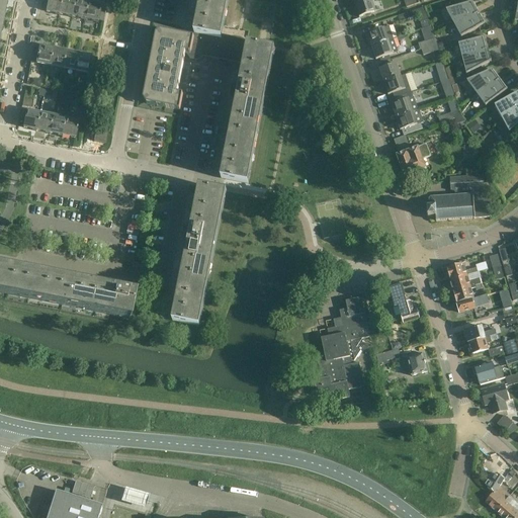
[(48,0),(46,12),(59,14),(61,0),(48,0)]
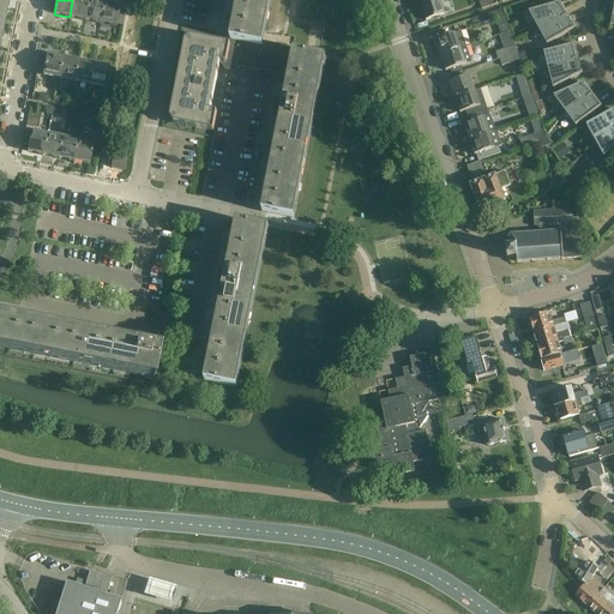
[(72,0),(70,17),(85,19),(88,0),(72,0)]
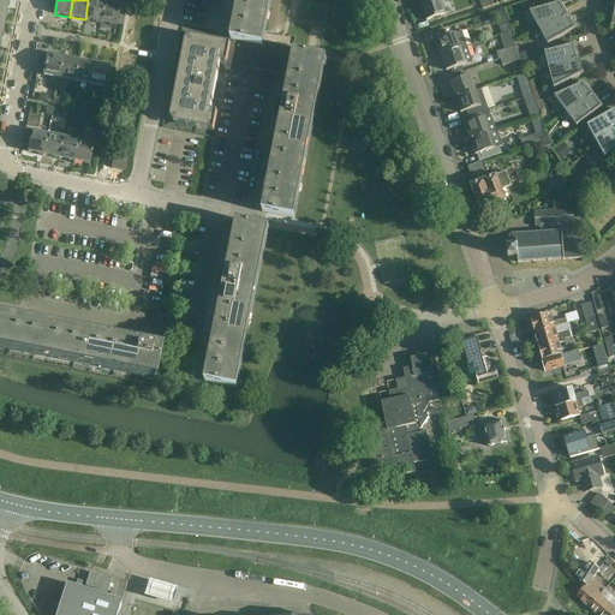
[(95,0),(88,0),(85,19),(100,23),(105,1),(95,0)]
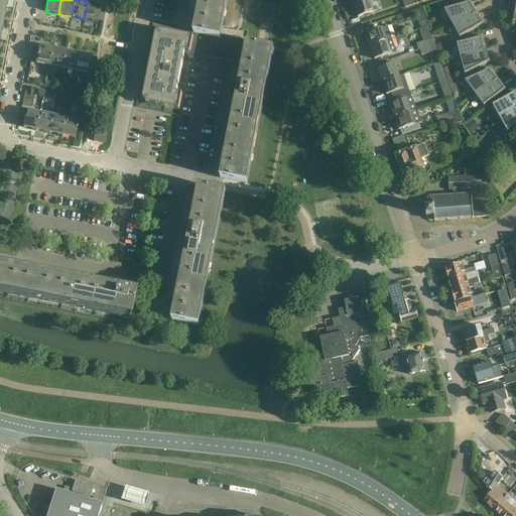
[(246,183),(272,49),(263,47),(256,46),(247,44),(245,44),(239,40),(232,39),(225,40),(219,39),(222,26),(226,0),(200,0),(194,33),(192,37),(160,31),(155,34),(143,99),(146,104),(179,111),(182,95),(176,94),(184,52),(190,53),(190,52),(243,62),(239,86),(233,85),(231,97),(236,98),(221,178),(220,177),(220,178),(246,183)]
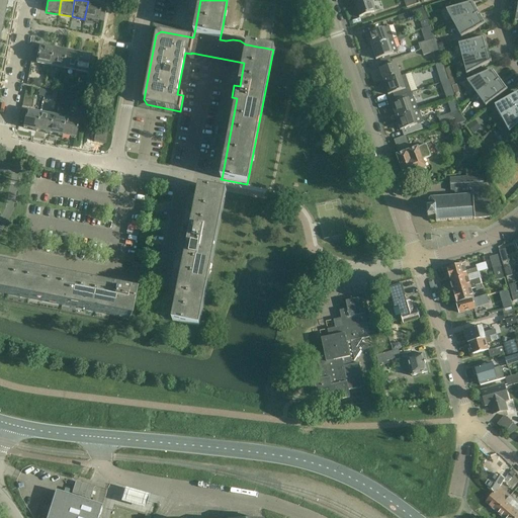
[(367,0),(354,4),(359,18),(376,12),(371,0),(367,0)]
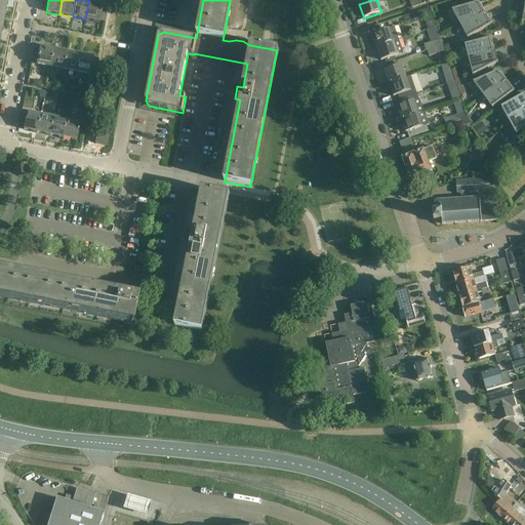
[(414,0),(409,2),(411,8),(426,3),(423,0),(414,0)]
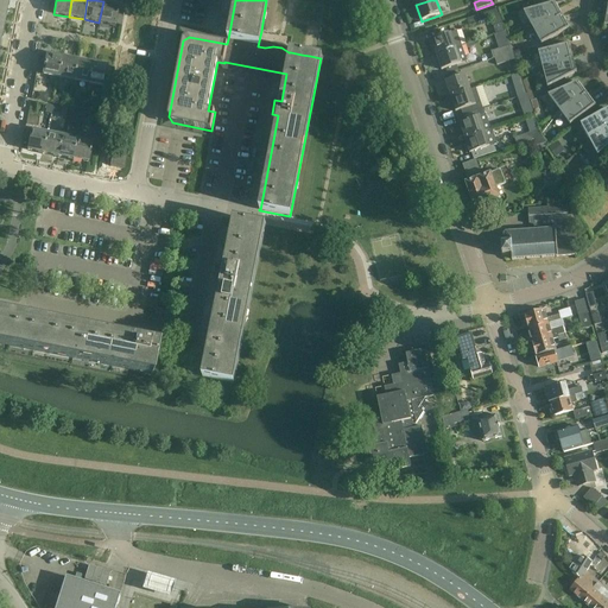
[(119,6),(119,5),(103,1),(99,23),(114,25),(115,25),(119,6)]
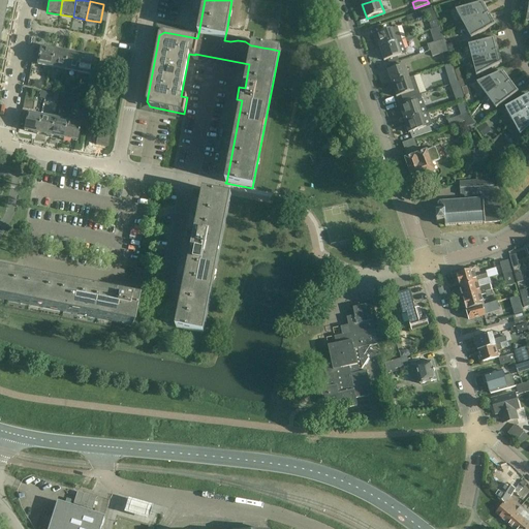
[(463,25),(464,25),(474,19),(475,22),(490,14),(484,3),(456,11),(463,25)]
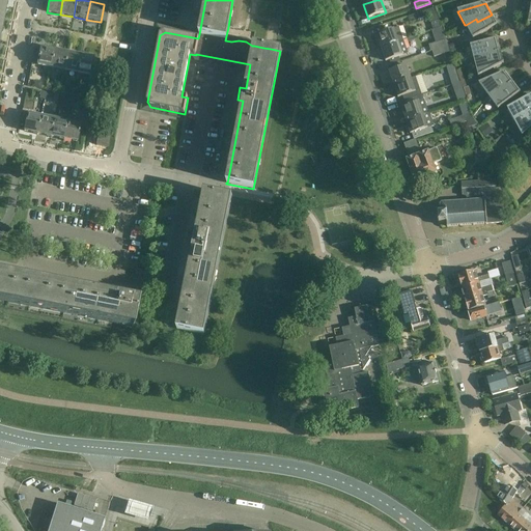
[(435,8),(417,15),(419,21),(428,18),(437,15),(435,8)]
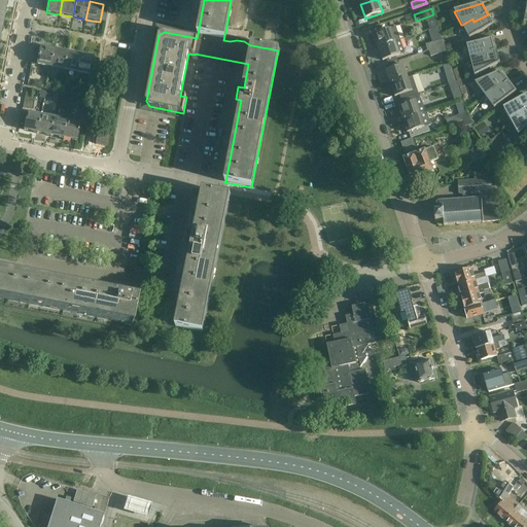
[(472,19),(462,25),(461,25),(469,39),(494,26),(488,14),(473,22),(472,19)]
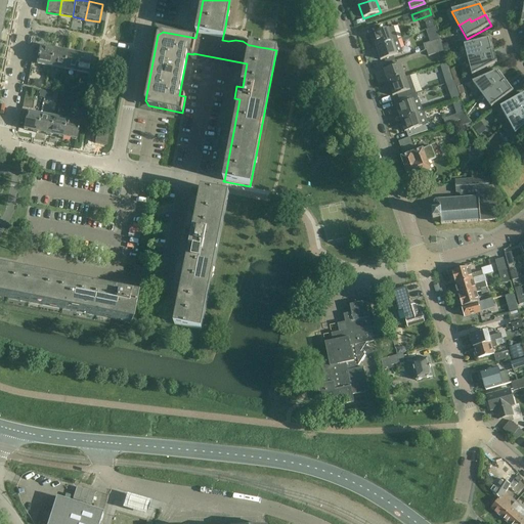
[(434,22),(426,25),(427,30),(435,28),(434,22)]
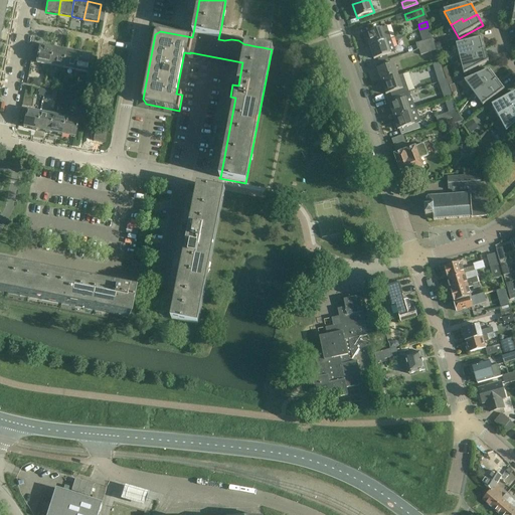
[(386,41),(382,28),(365,34),(369,47),(386,41)]
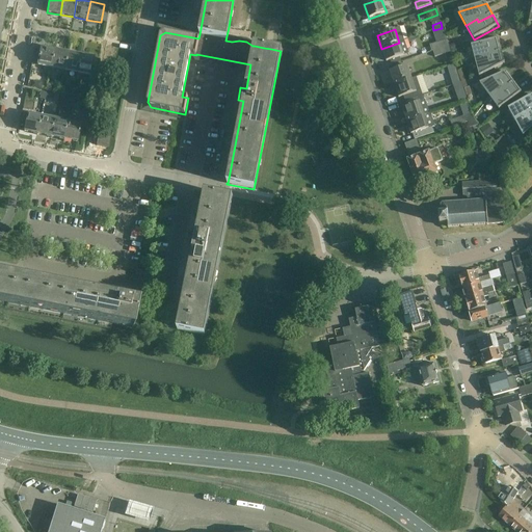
[(430,46),(432,52),(449,47),(447,40),(430,46)]
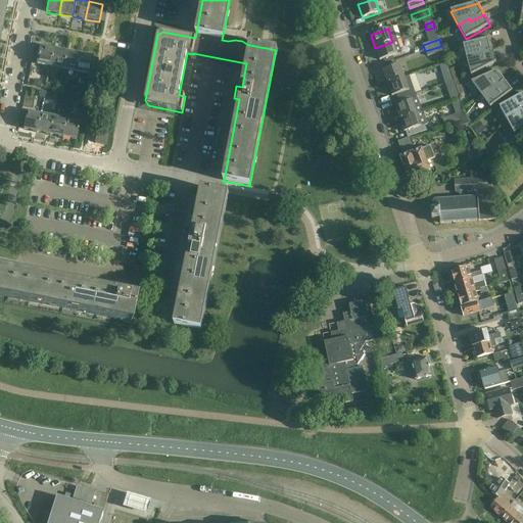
[(478,55),(493,51),(489,39),(463,46),(467,61),(479,57),(478,55)]
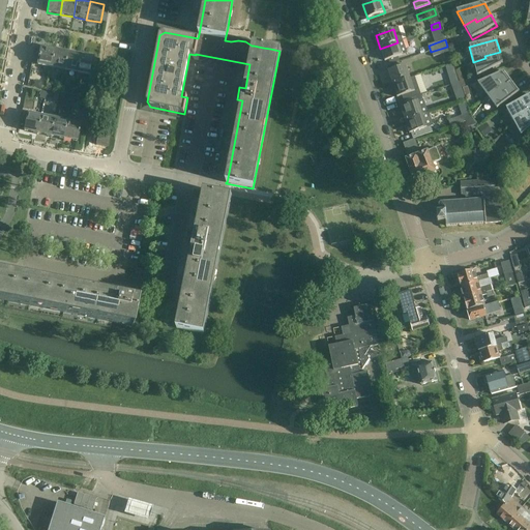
[(398,42),(380,49),(384,62),(407,54),(403,40),(398,42)]
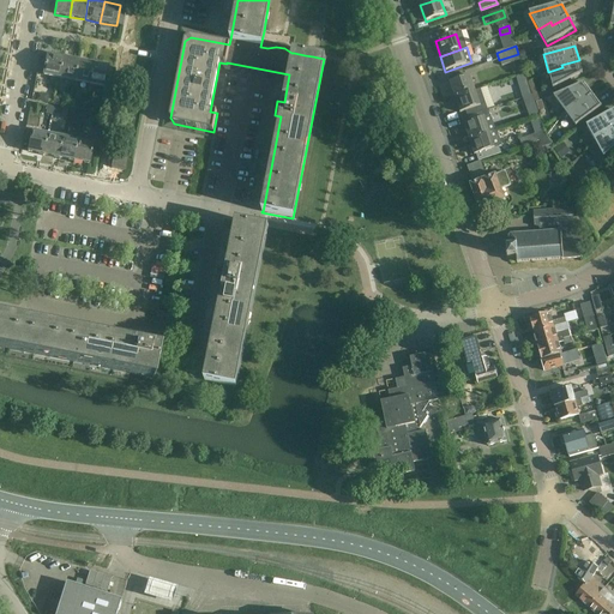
[(43,71),(42,76),(58,78),(58,77),(62,58),(47,54),(43,71)]
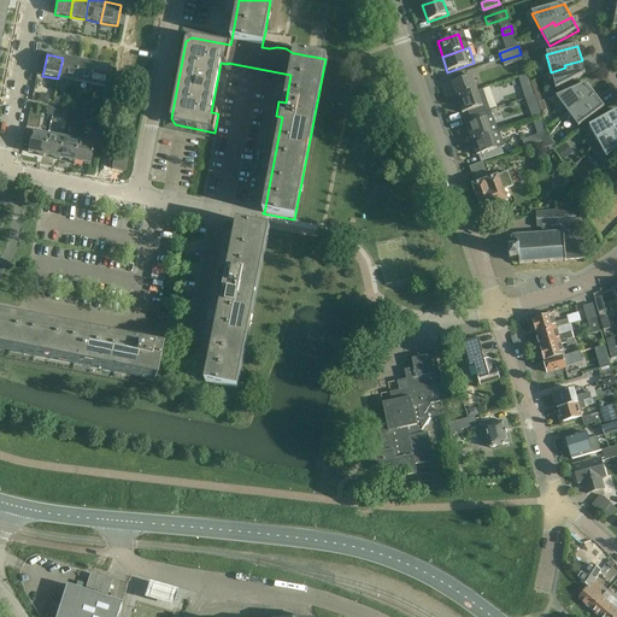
[(521,54),(501,60),(504,68),(513,64),(523,60),(521,54)]
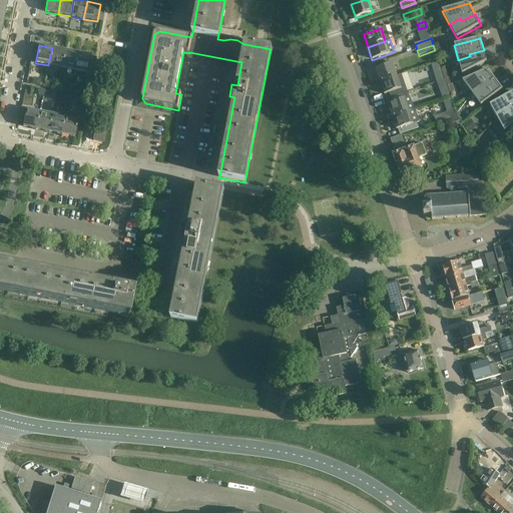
[(52,48),(48,64),(48,65),(61,68),(64,50),(52,48)]
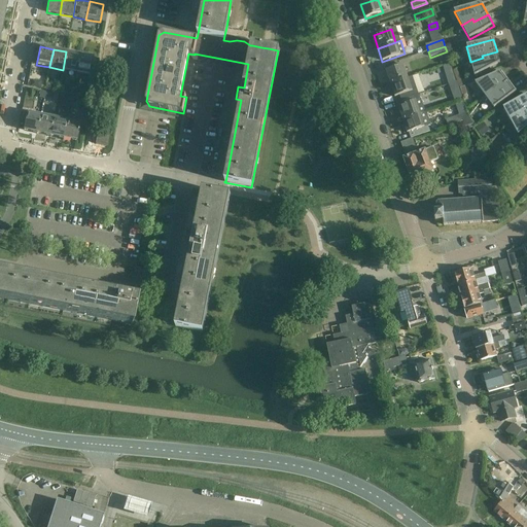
[(75,72),(76,71),(79,55),(66,51),(63,70),(75,72)]
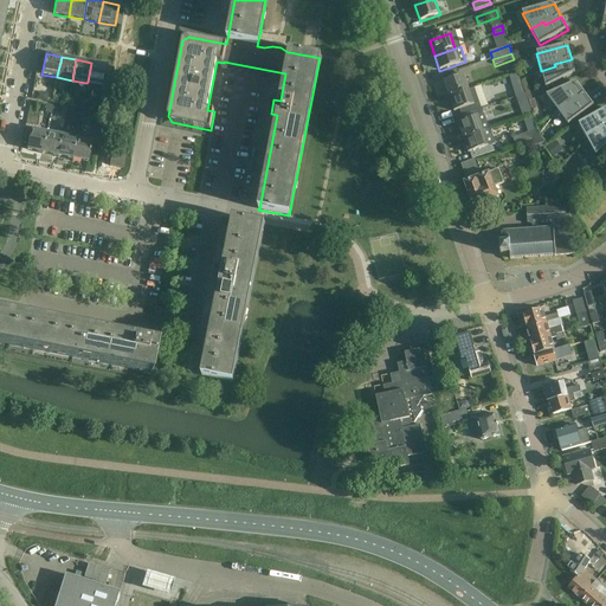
[(555,66),(541,71),(546,89),(575,73),(572,59),(554,64),(555,66)]
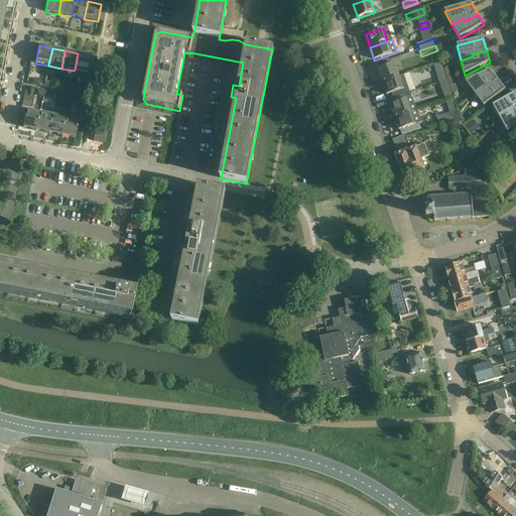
[(87,74),(91,55),(78,53),(75,70),(74,71),(87,74)]
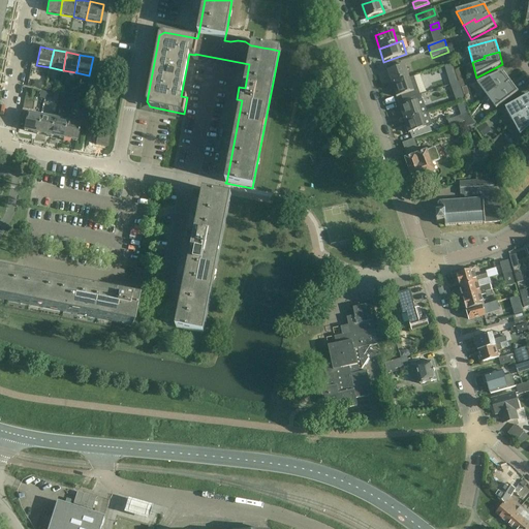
[(392,85),(409,79),(405,65),(387,71),(392,85)]
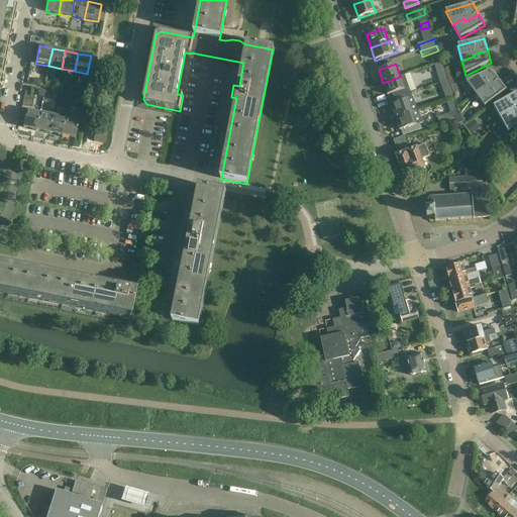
[(487,90),(499,81),(492,71),(467,82),(476,94),(486,87),(487,90)]
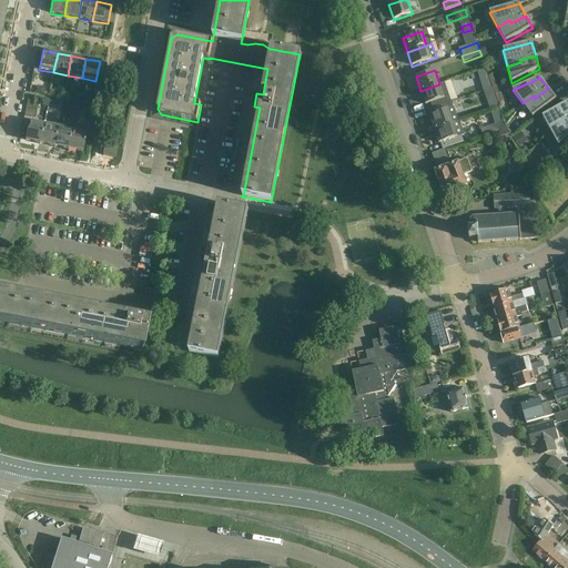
[(425,105),(430,103),(433,109),(450,102),(444,82),(439,84),(421,91),(425,105)]
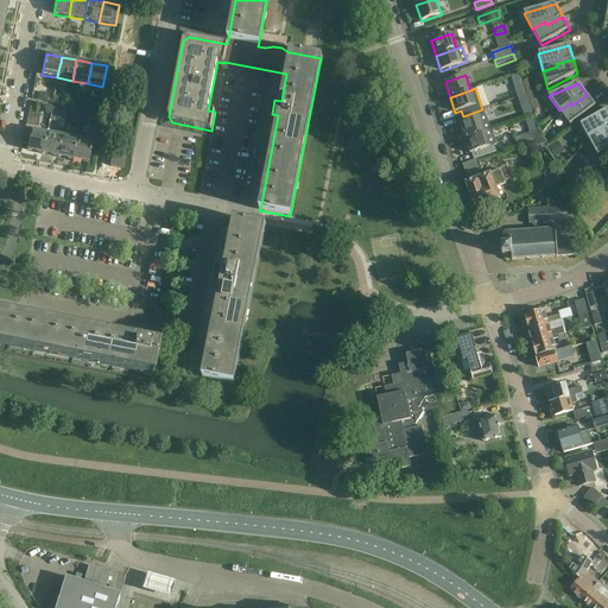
[(37,93),(36,100),(42,102),(46,102),(46,97),(44,94),(43,94),(38,93),(37,93)]
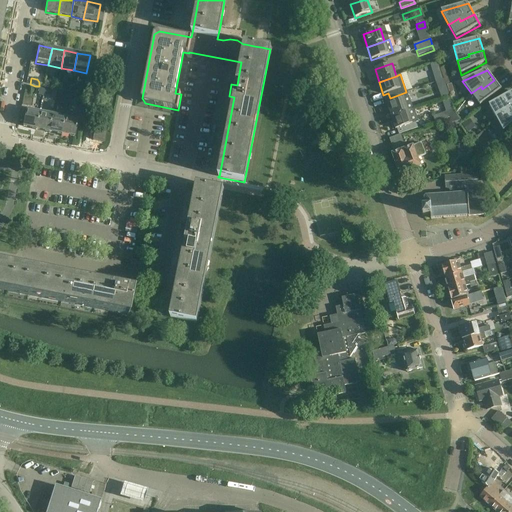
[(481,86),(471,93),(480,106),(502,90),(494,80),(482,89),(481,86)]
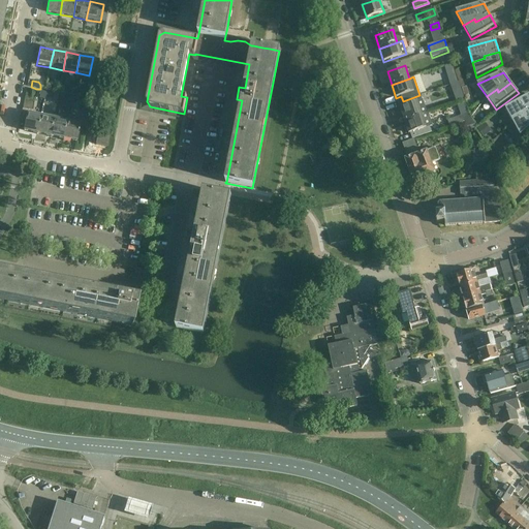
[(404,105),(399,107),(404,121),(422,115),(427,113),(423,99),(422,99),(421,95),(419,95),(403,101),(404,105)]
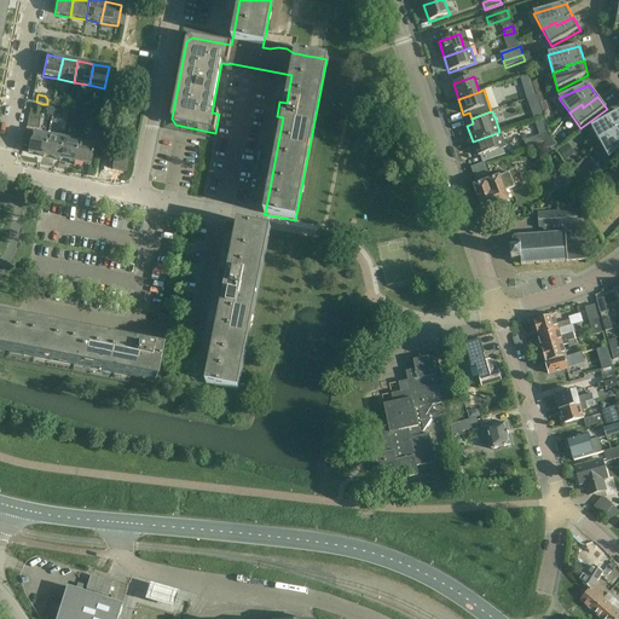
[(599,145),(600,144),(613,137),(611,133),(618,128),(618,111),(589,128),(599,145)]
